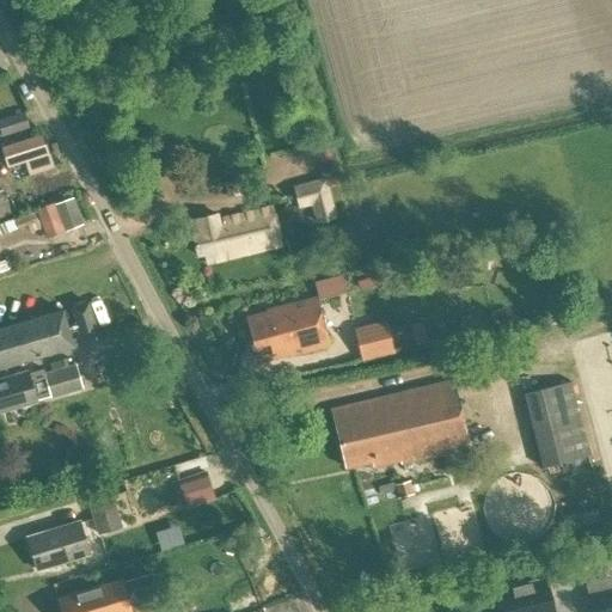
[(30,130),(25,114),(0,120),(0,127),(4,139),(30,130)]
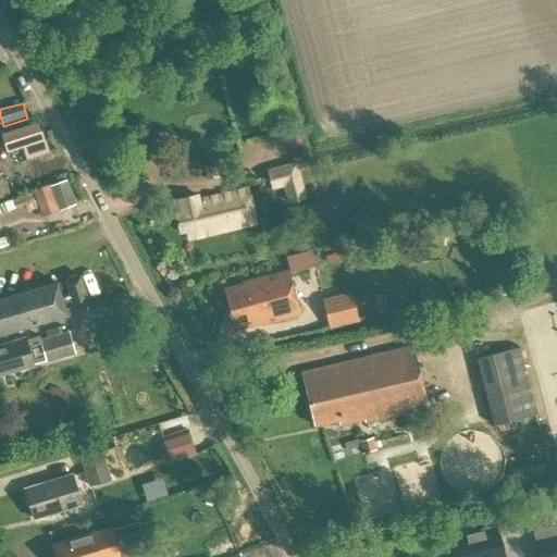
[(49,157),(40,126),(2,138),(8,155),(23,150),(27,163),(49,157)]
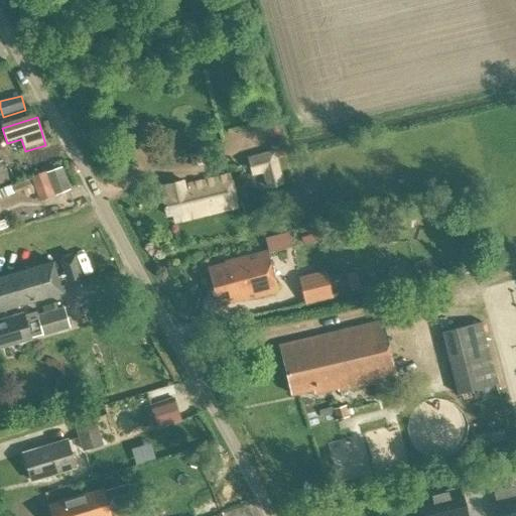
[(230,147),(266,142),(263,124),(228,129),(230,147)]
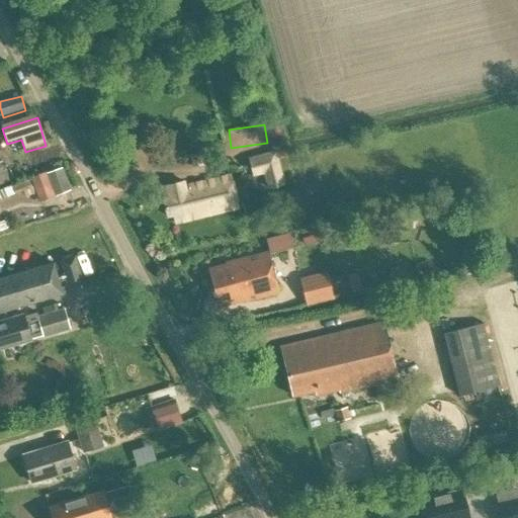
[(189,156),(192,169),(203,166),(199,153),(189,156)]
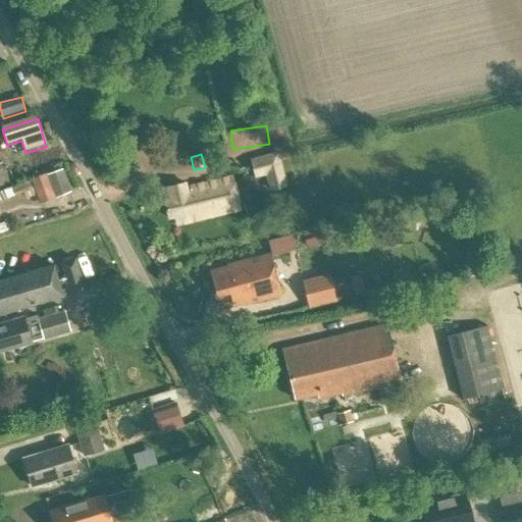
[(271,191),(285,187),(276,155),(250,161),(255,177),(266,174),(271,191)]
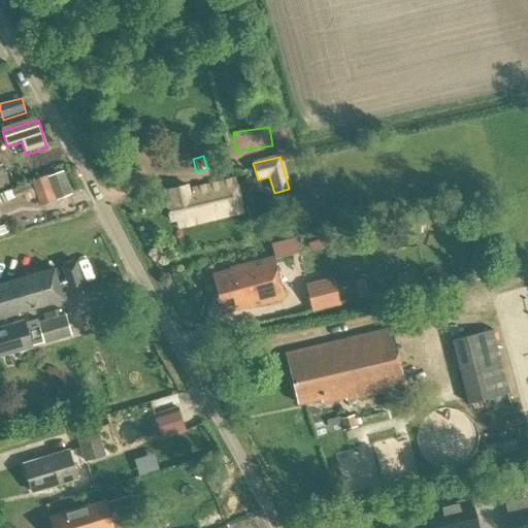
[(45,176),(55,200),(74,193),(65,169),(45,176)]
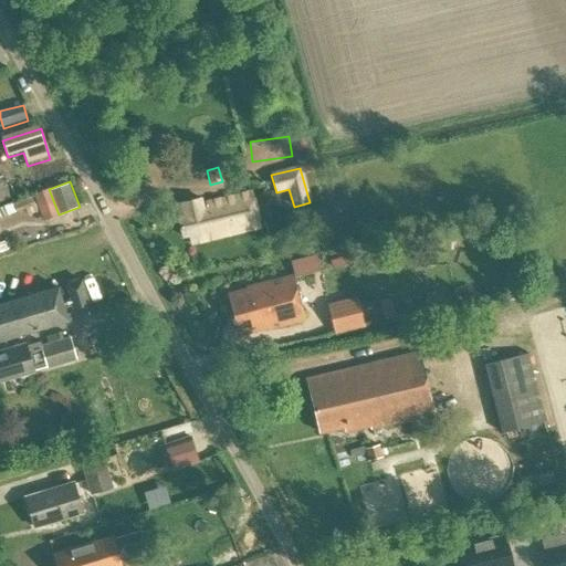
[(191,244),(260,229),(251,192),(201,205),(200,199),(180,203),(184,217),(177,219),(181,238),(189,236),(191,244)]
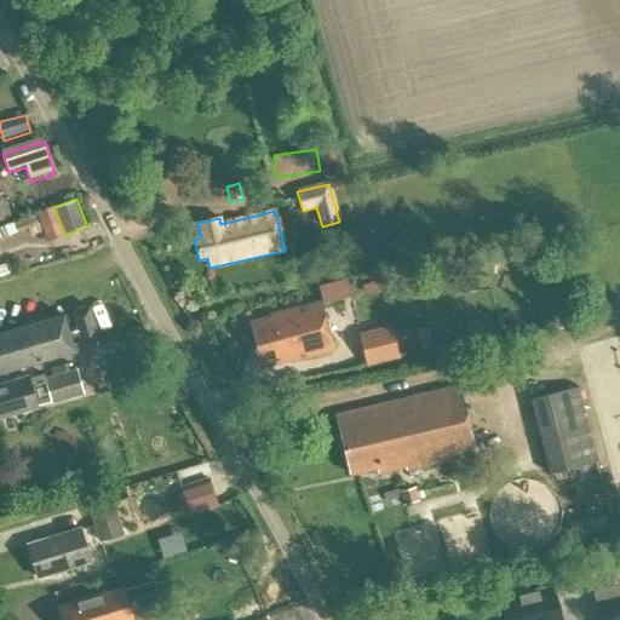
[(271,319),(251,322),(262,368),(293,360),(293,362),(333,352),(321,305),(357,297),(351,277),(317,286),(322,303),(270,315),(271,319)]
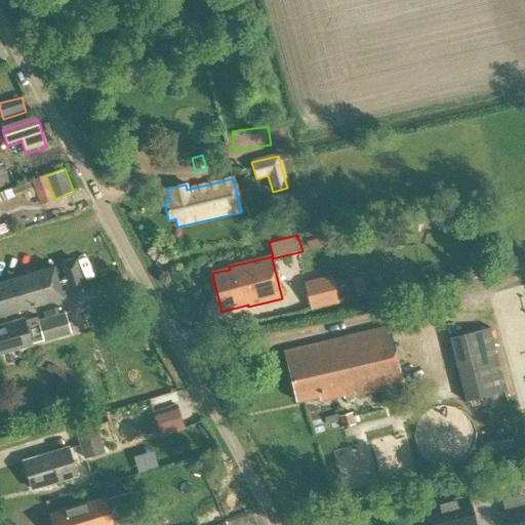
[(75,260),(61,265),(65,278),(56,280),(53,268),(0,282),(0,317),(63,298),(59,286),(67,284),(68,287),(81,283),(75,260)]
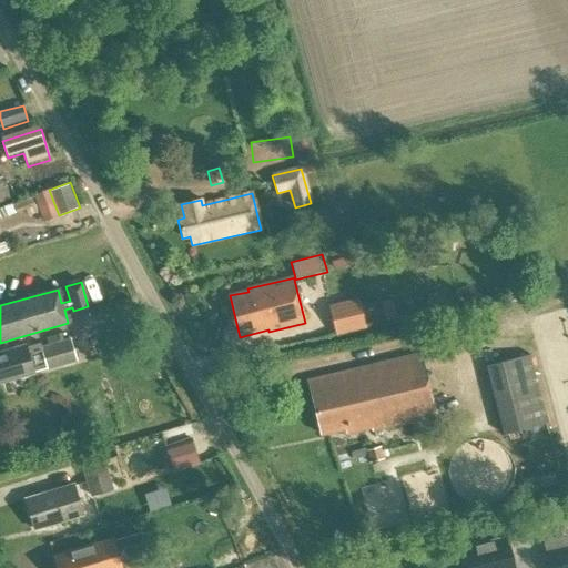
[(336,335),(365,327),(357,300),(330,306),(336,335)]
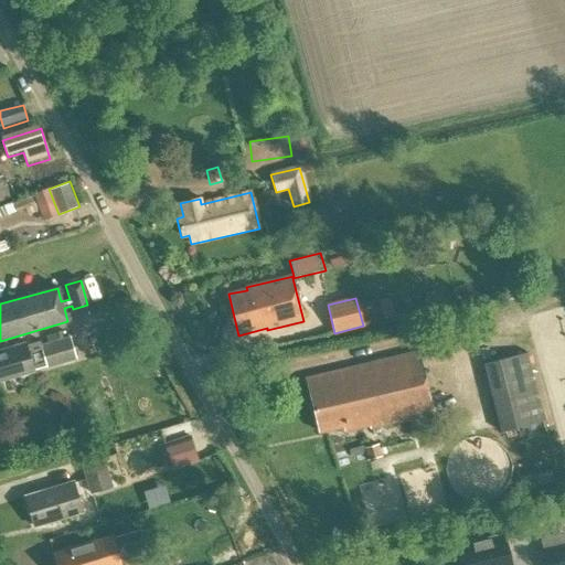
[(27,347),(25,343),(0,350),(0,377),(2,377),(3,381),(33,372),(33,371),(45,366),(46,368),(76,360),(70,338),(41,347),(40,343),(27,347)]
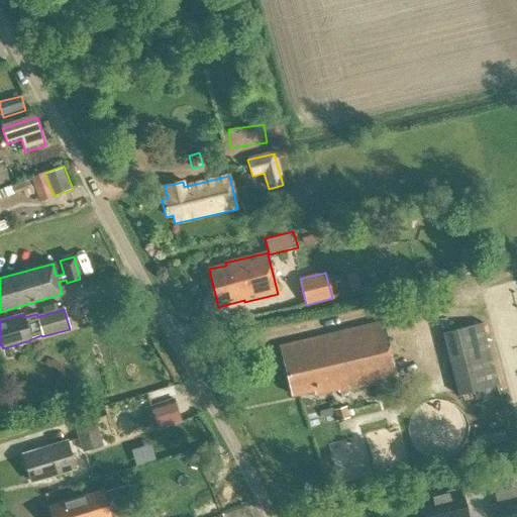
[(382,323),(309,341),(309,340),(280,347),(292,397),(314,392),(316,396),(336,391),(337,393),(374,385),(377,397),(399,392),(396,379),(395,379),(382,323)]
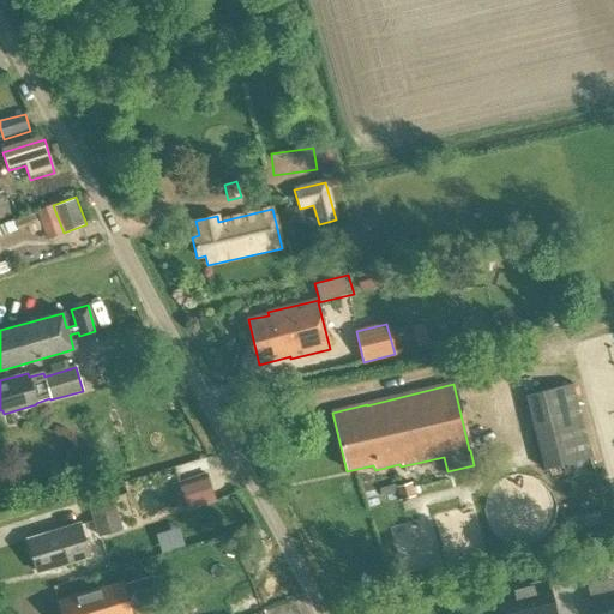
[(525,396),(545,470),(593,458),(575,384),(525,396)]
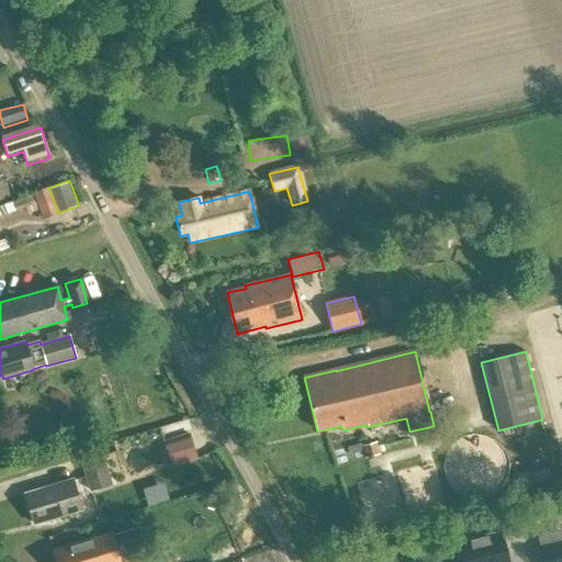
[(113,484),(103,456),(82,462),(91,491),(113,484)]
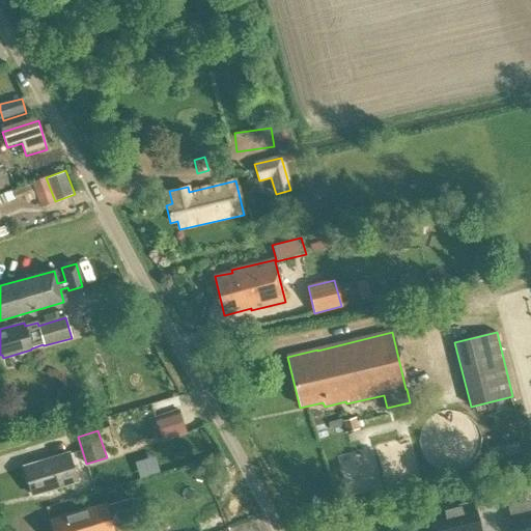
[(23,468),(32,496),(77,481),(68,454),(23,468)]
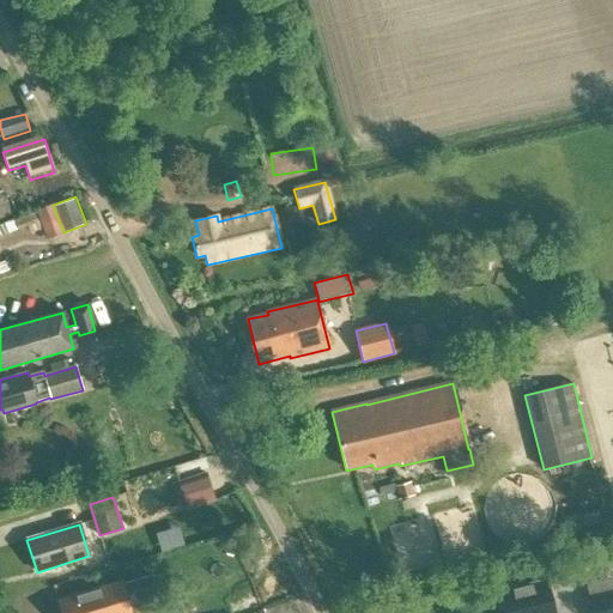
[(612,612),(612,576),(586,583),(593,612),(612,612)]
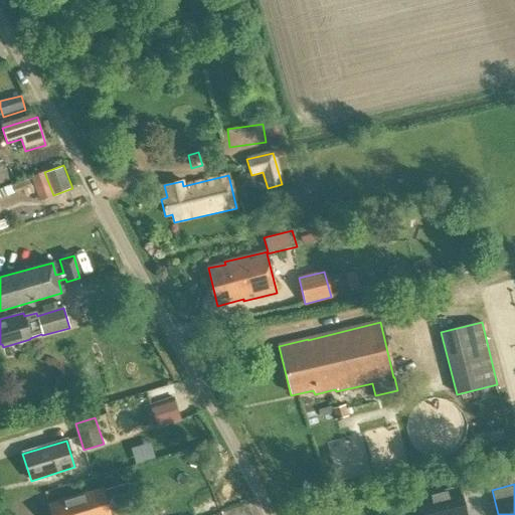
[(68,498),(46,504),(49,514),(110,514),(108,507),(125,502),(120,485),(69,501),(68,498)]
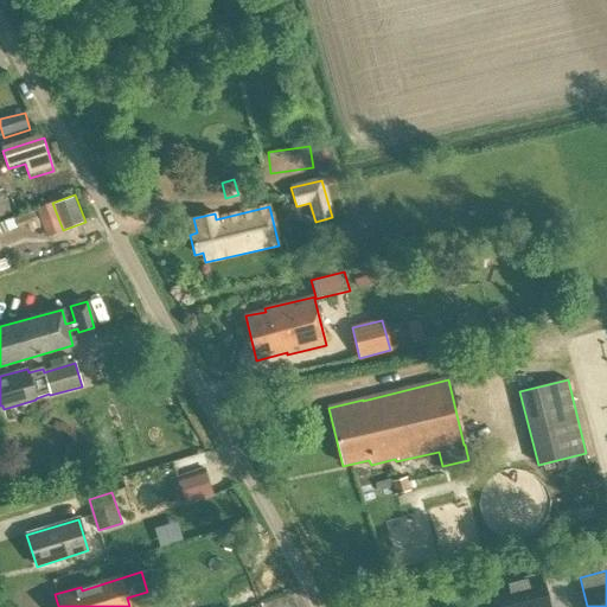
[(491,606),(549,606),(542,574),(486,587),(491,606)]
